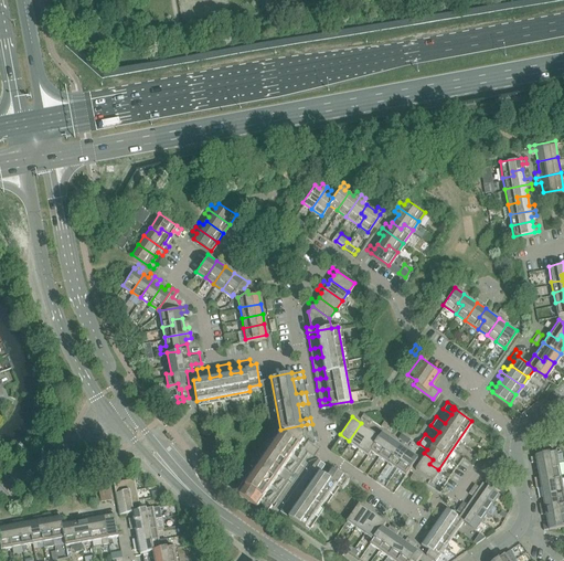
[(349,441),(358,446),(370,429),(361,423),(349,441)]
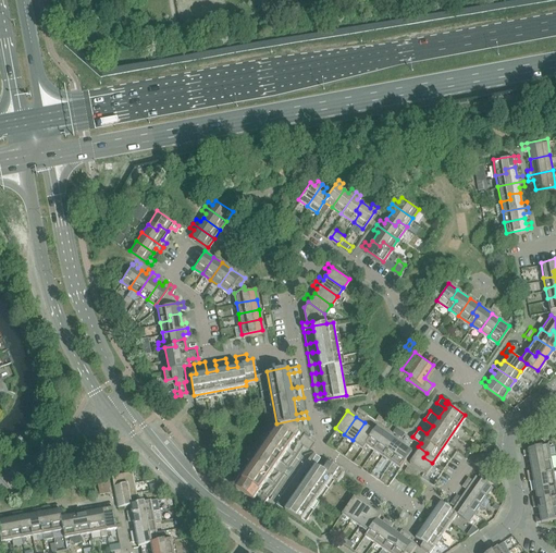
[(276,424),(278,426),(278,425),(295,437),(299,430),(297,419),(276,424)]
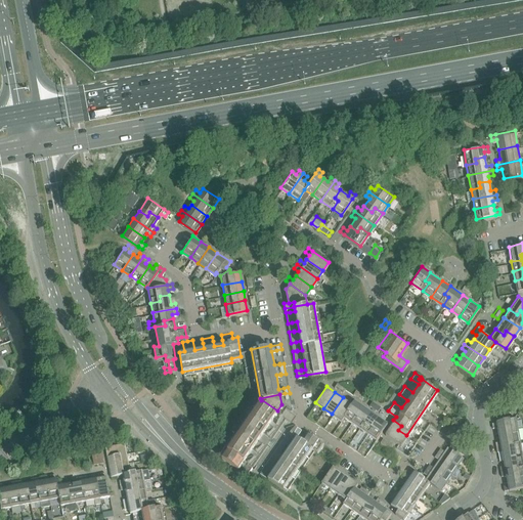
[(340,420),(343,416),(343,415),(351,403),(351,402),(343,397),(332,414),(340,420)]
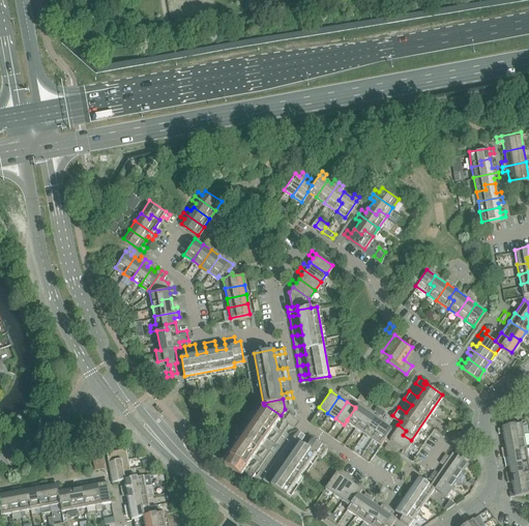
[(347,420),(355,426),(366,409),(357,403),(355,407),(355,408),(347,419),(347,420)]
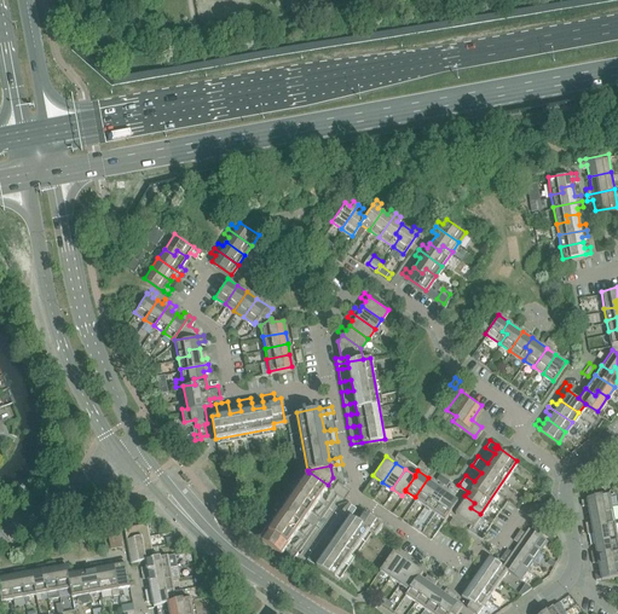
[(309,473),(267,531),(287,543),(292,546),(295,542),(290,538),(298,528),(302,532),(309,522),(304,519),(311,509),(315,513),(322,503),(317,499),(323,491),(333,497),(336,492),(331,488),(327,486),(328,485),(309,471),(309,473)]
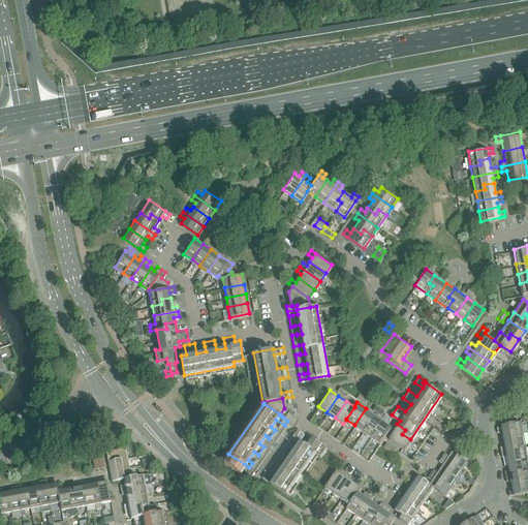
[(354,425),(363,430),(374,414),(366,408),(354,425)]
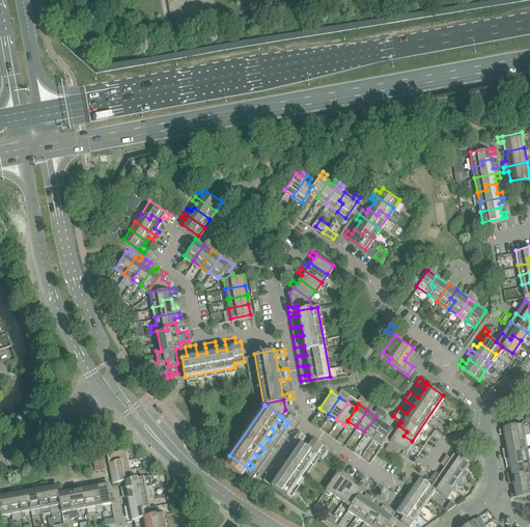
[(364,432),(372,438),(383,421),(375,416),(364,432)]
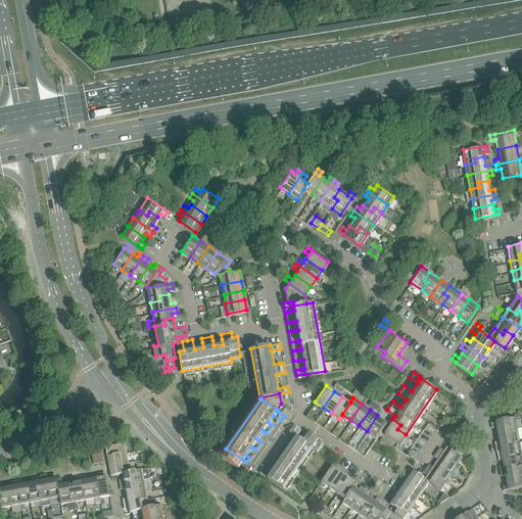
[(377,415),(367,431),(375,437),(386,421),(377,415)]
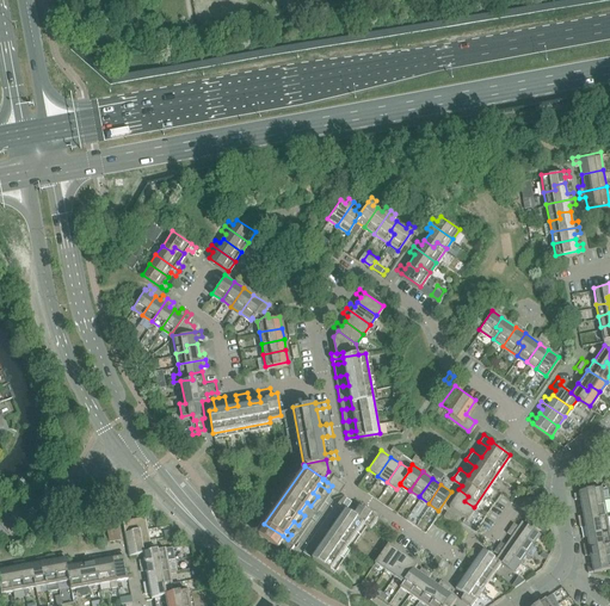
[(579,495),(581,506),(592,505),(592,499),(603,496),(601,484),(578,489),(573,490),(574,496),(579,495)]
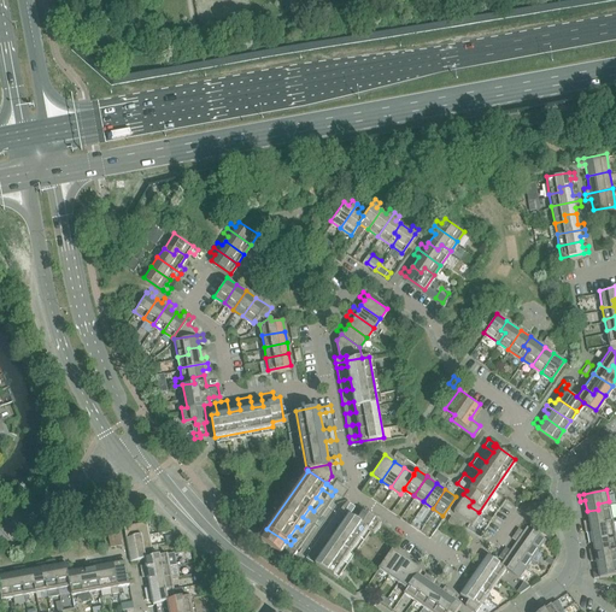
[(473,501),(463,494),(453,510),(471,523),(479,512),(469,506),(473,501)]
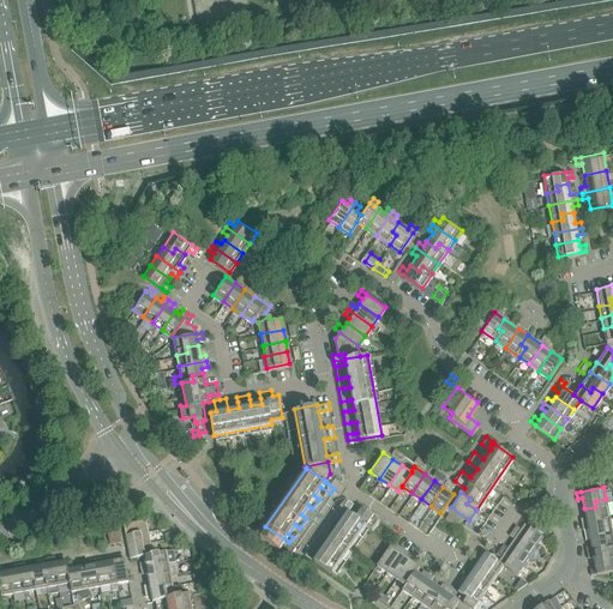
[(580,516),(581,522),(610,516),(606,499),(595,501),(595,507),(584,508),(586,514),(580,516)]
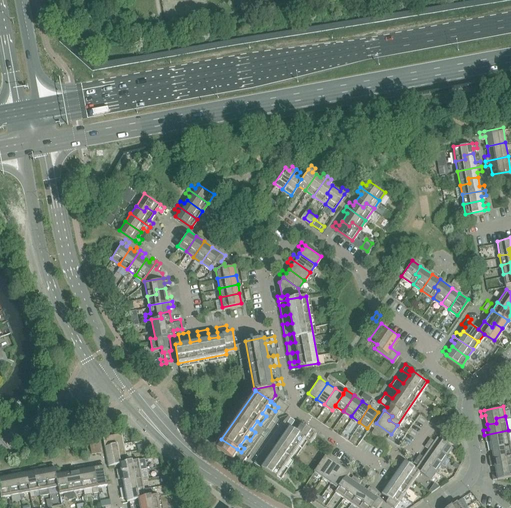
[(270,449),(274,451),(266,463),(262,460),(259,457),(256,462),(263,467),(279,478),(306,439),(312,443),(314,441),(318,434),(302,423),(297,431),(291,427),(283,422),(280,426),(284,429),(288,432),(280,443),(276,441),(276,440),(272,438),(266,446),(270,449)]
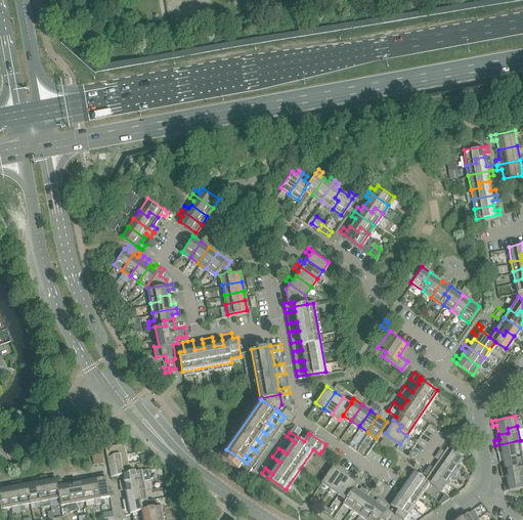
[(380,440),(388,446),(391,442),(382,436),(380,440)]
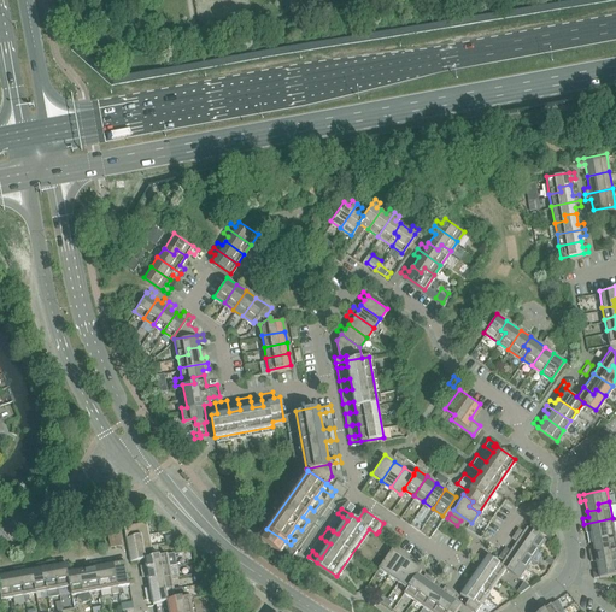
[(614,530),(612,518),(584,524),(585,530),(591,529),(592,540),(604,537),(603,533),(614,530)]
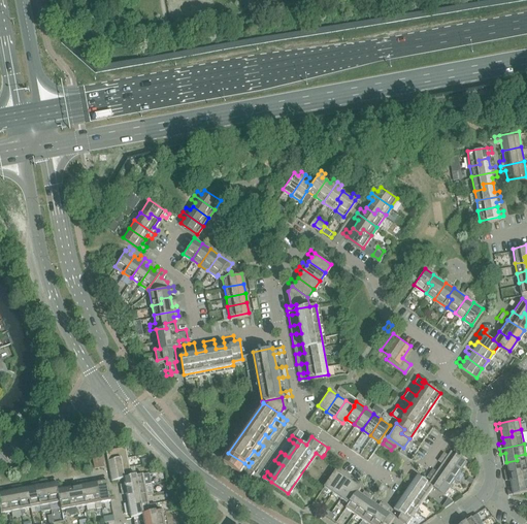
[(105,448),(107,458),(127,455),(125,445),(105,448)]
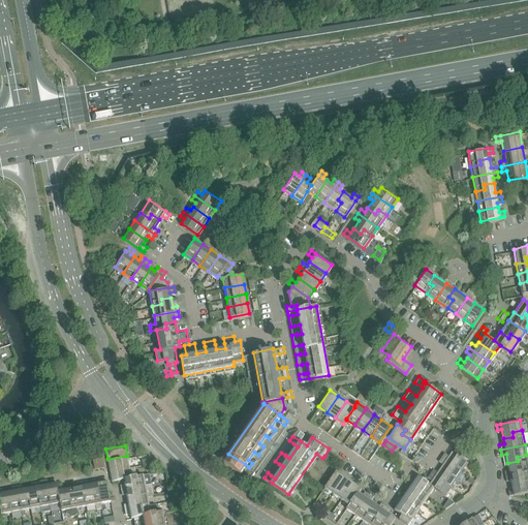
[(443,451),(441,455),(461,468),(467,460),(451,449),(447,453),(443,451)]
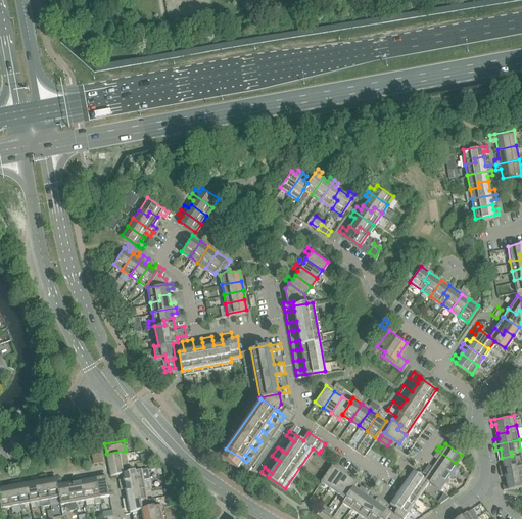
[(242,459),(226,449),(221,456),(237,467),(240,463),(244,466),(246,462),(242,459)]
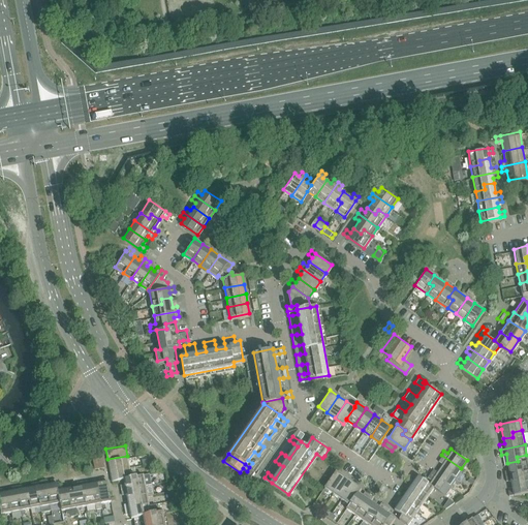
[(442,462),(439,465),(456,476),(461,468),(441,455),(438,459),(442,462)]
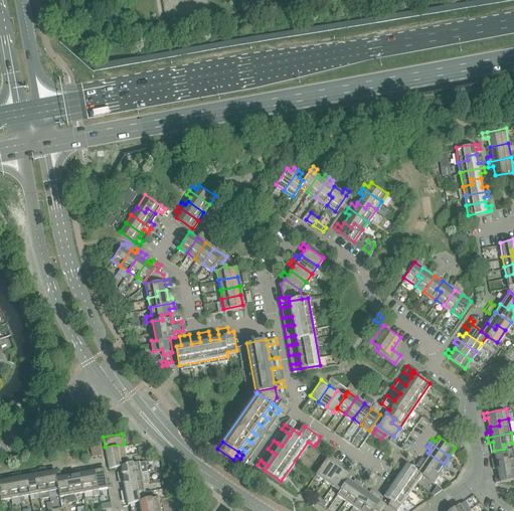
[(513,457),(513,452),(512,443),(503,445),(504,449),(494,451),(495,456),(490,456),(491,461),(513,457)]
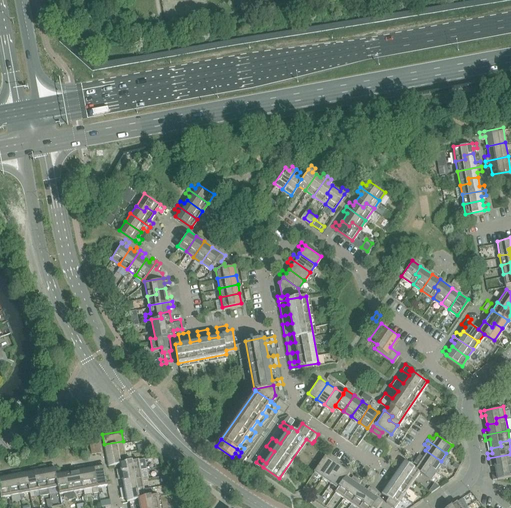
[(104,444),(106,454),(125,450),(123,441),(104,444)]
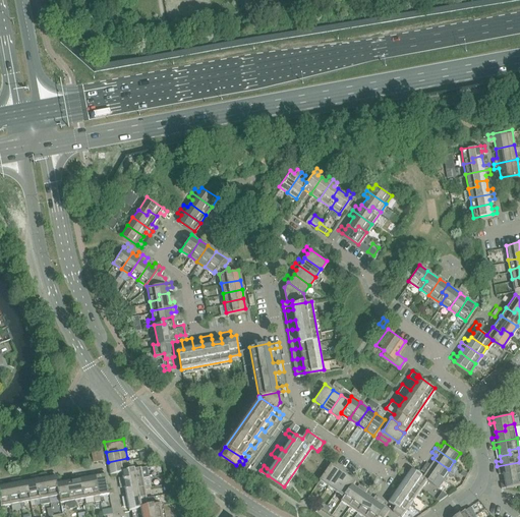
[(110,472),(121,469),(128,468),(128,467),(127,458),(108,462),(110,472)]
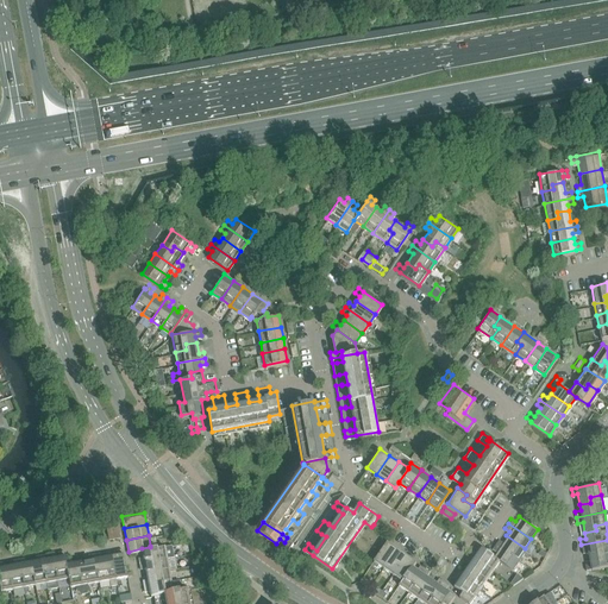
[(499,536),(495,541),(518,558),(525,548),(506,535),(503,540),(499,536)]
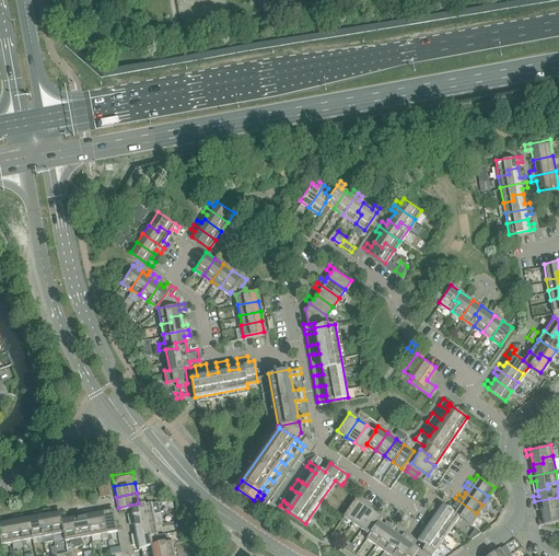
[(342,513),(352,520),(364,502),(354,497),(342,513)]
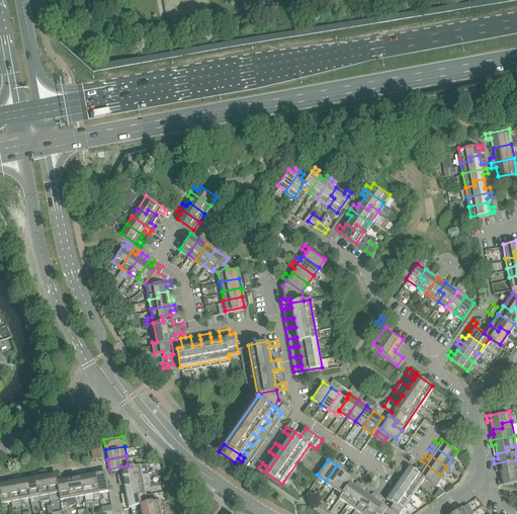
[(500,467),(501,473),(516,468),(516,459),(494,463),(495,468),(500,467)]
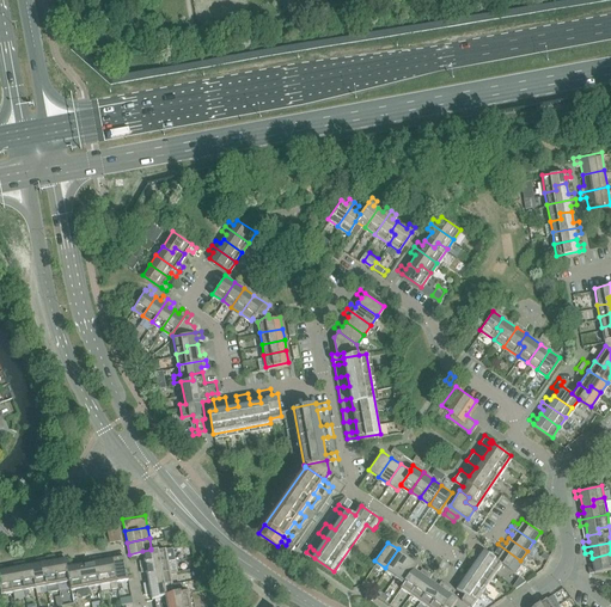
[(499,552),(495,557),(501,562),(514,570),(520,560),(498,544),(494,550),(499,552)]
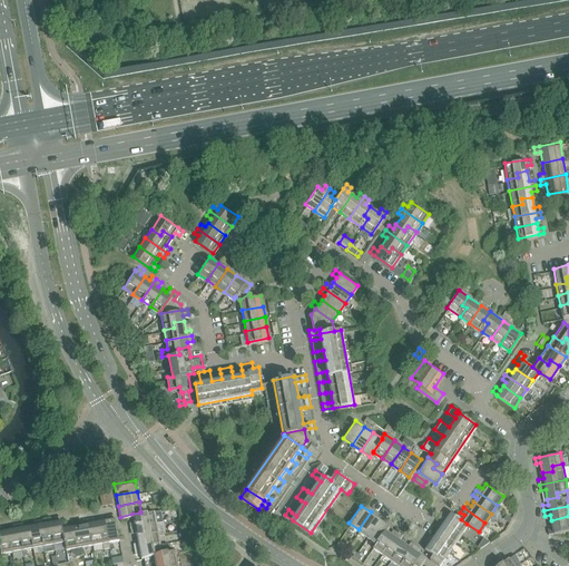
[(129,520),(130,526),(156,520),(154,509),(140,511),(140,513),(133,514),(134,519),(129,520)]
